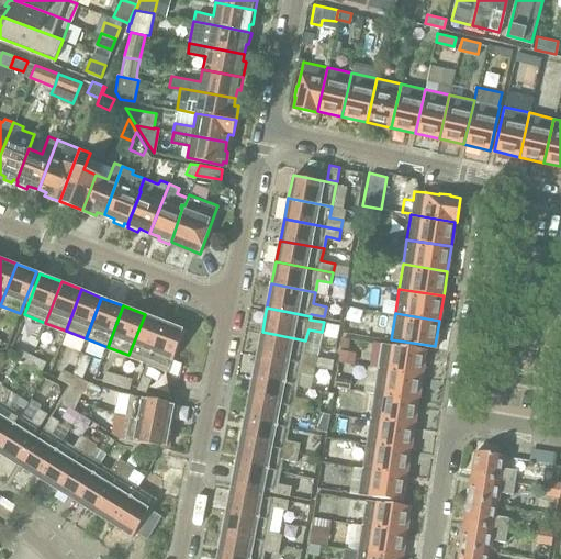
[(145,314),(128,355),(148,362),(165,322),(145,314)]
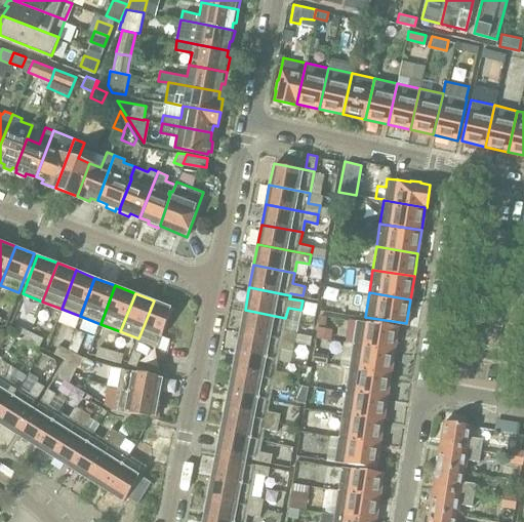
[(154,300),(138,338),(149,343),(157,346),(162,333),(172,308),(154,300)]
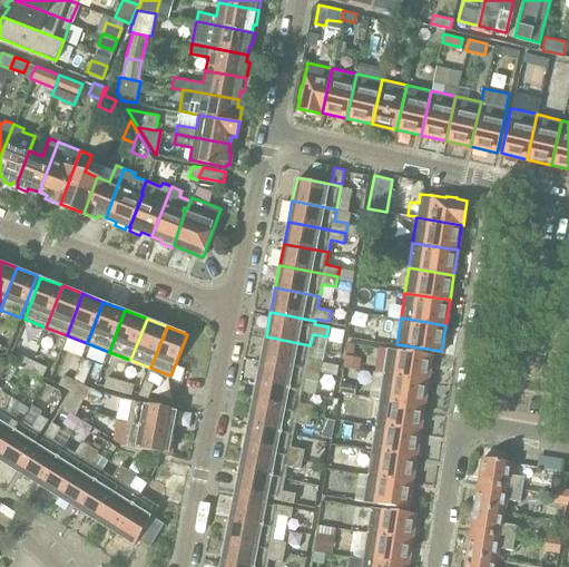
[(266,336),(262,359),(320,370),(322,361),(307,359),(310,345),(266,336)]
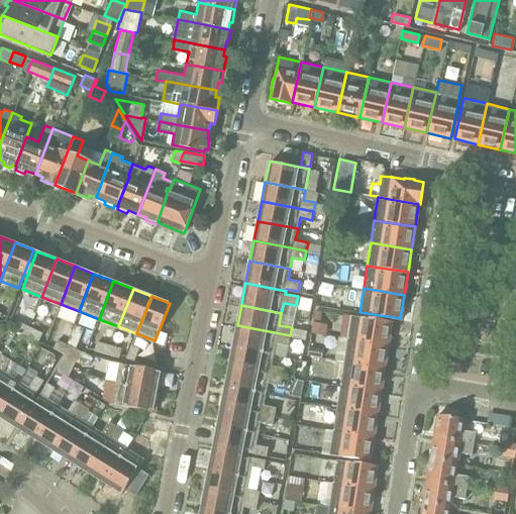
[(333,312),(315,308),(314,316),(322,318),(322,316),(332,318),(333,312)]
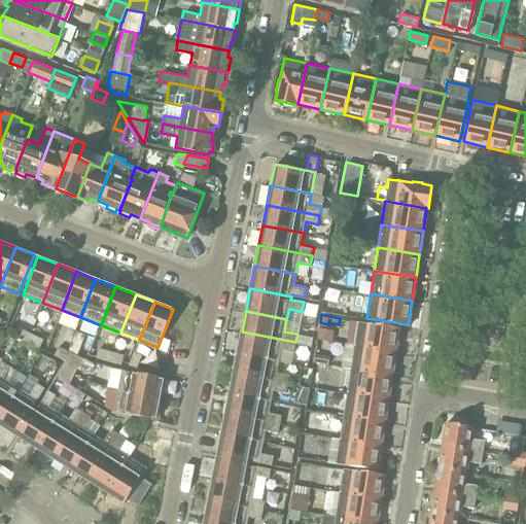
[(358,321),(354,345),(395,351),(399,327),(358,321)]
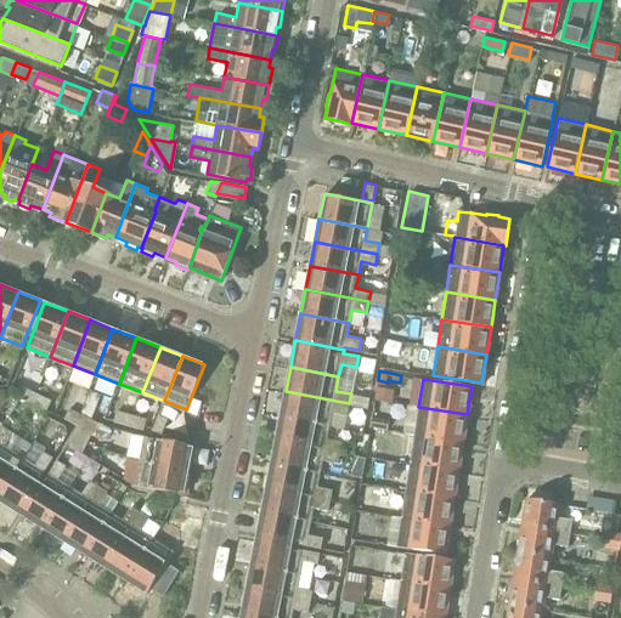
[(18,396),(34,402),(38,392),(23,386),(18,396)]
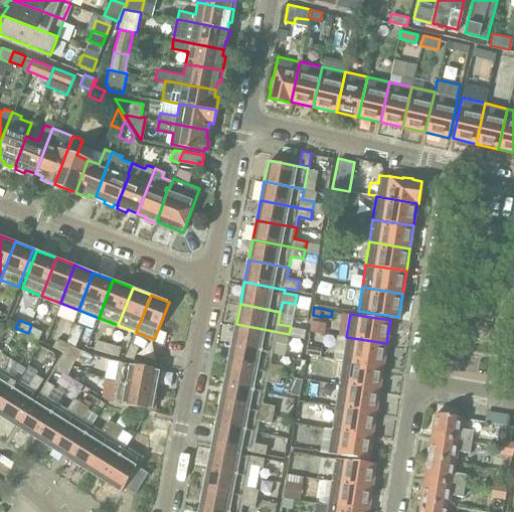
[(233,336),(232,344),(272,352),(274,341),(287,343),(289,336),(289,334),(236,324),(233,336)]
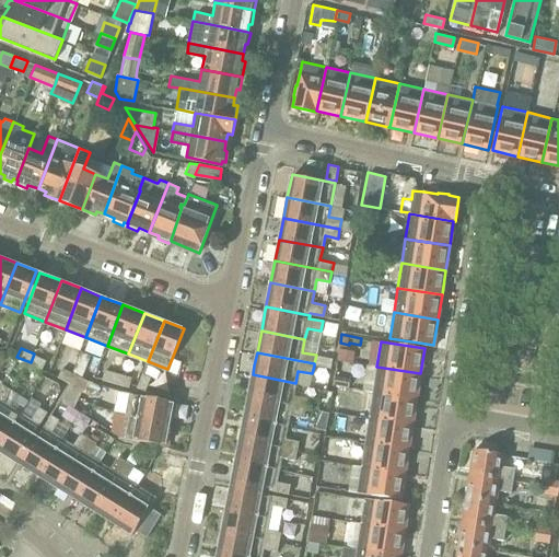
[(34,354),(31,362),(36,366),(43,369),(47,360),(34,354)]
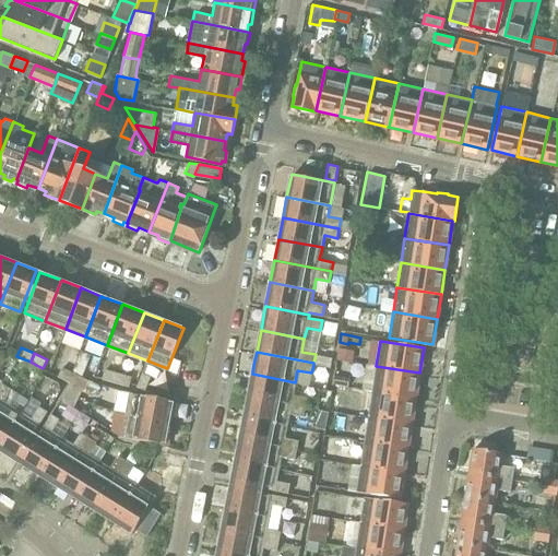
[(69,381),(70,381),(74,373),(63,366),(58,376),(69,381)]
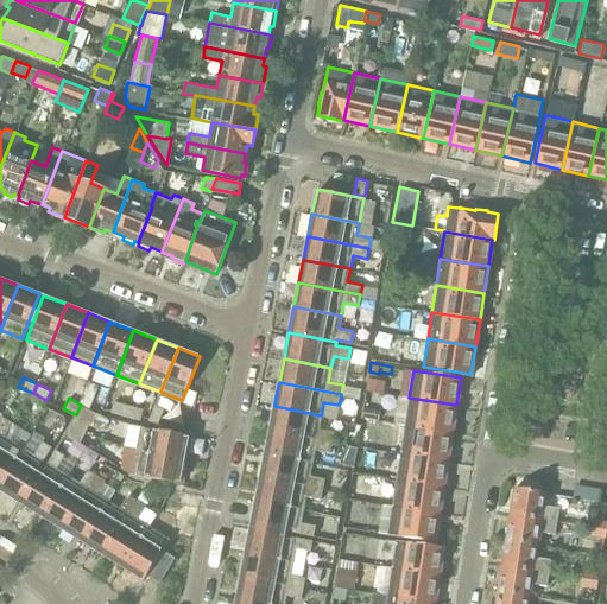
[(409,398),(404,425),(453,432),(456,405),(409,398)]
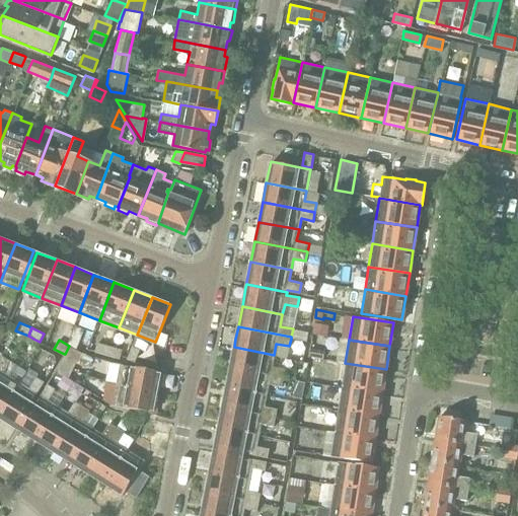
[(107,354),(111,344),(97,341),(95,350),(107,354)]
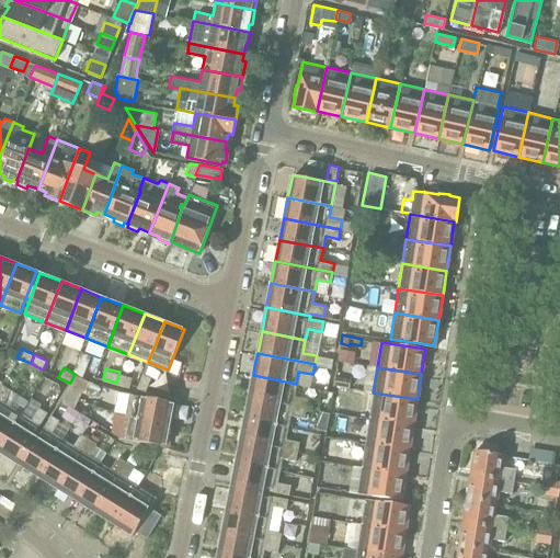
[(120,372),(116,383),(129,386),(133,376),(120,372)]
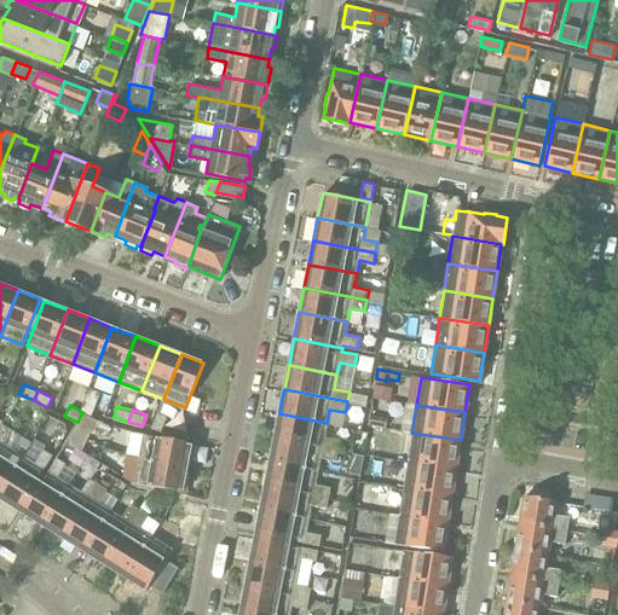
[(162,430),(168,415),(159,411),(152,427),(162,430)]
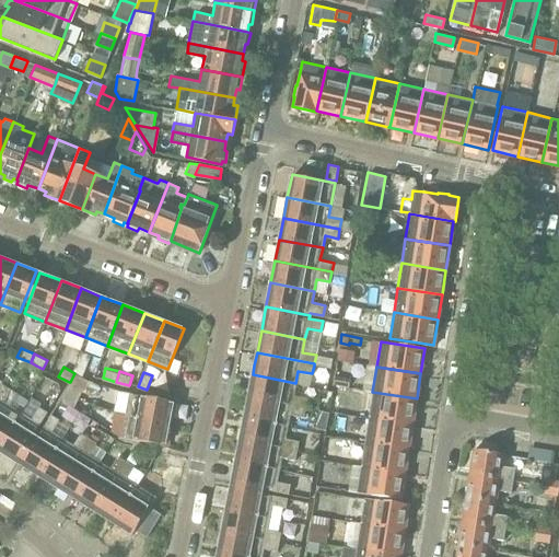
[(86,379),(74,373),(70,382),(82,389),(86,380),(86,379)]
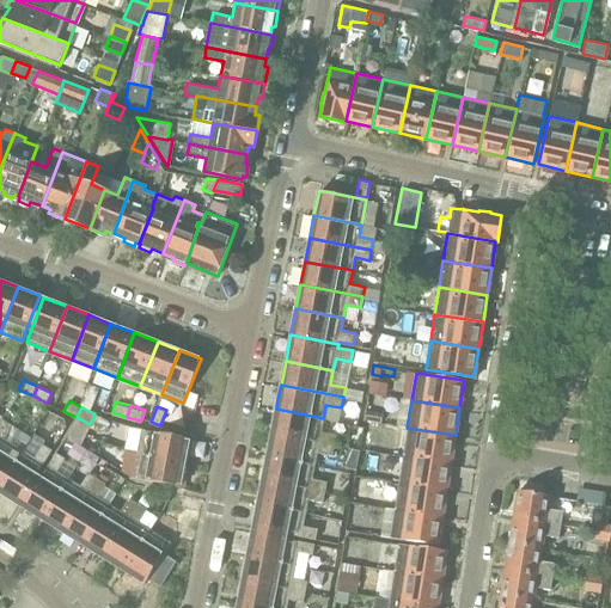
[(276,409),(272,431),(334,444),(336,435),(321,431),(323,418),(276,409)]
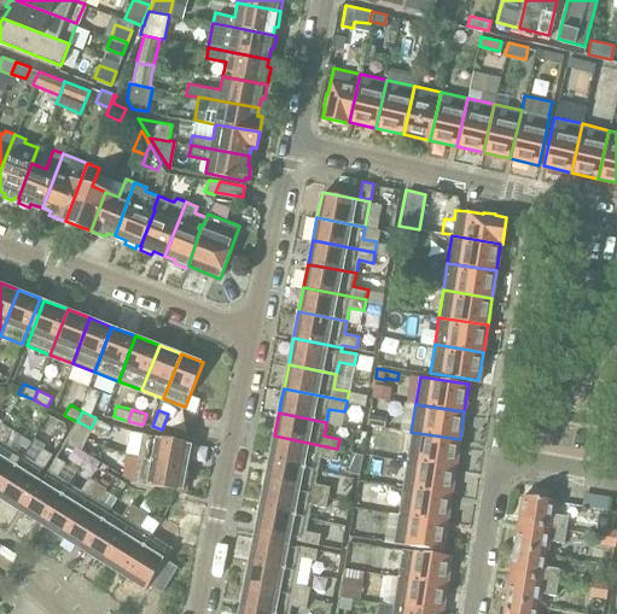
[(370,413),(367,424),(384,426),(385,415),(370,413)]
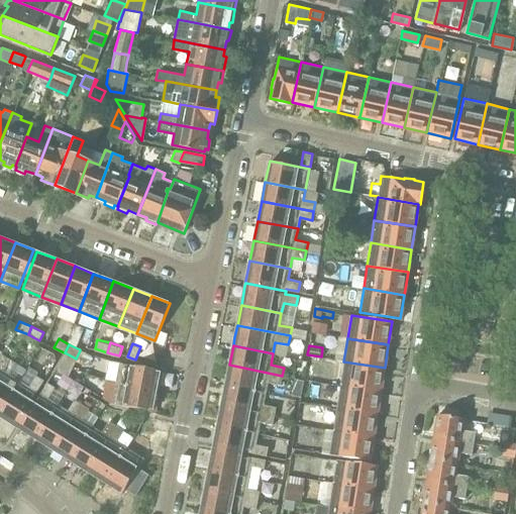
[(76,358),(75,360),(87,366),(91,355),(80,350),(76,358)]
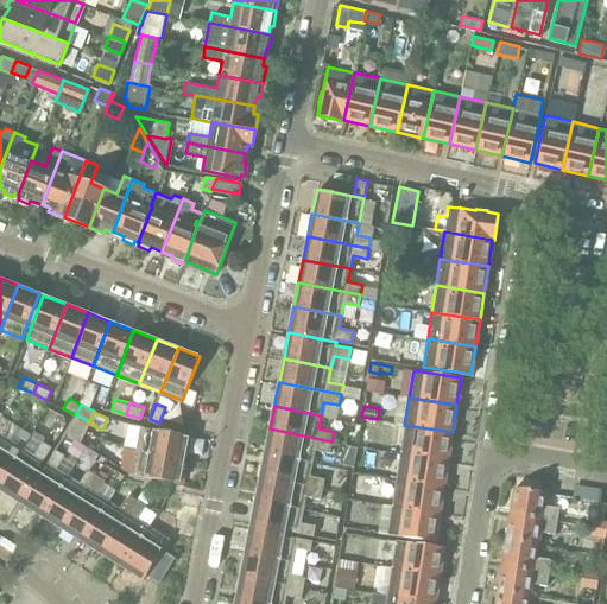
[(0,434),(10,420),(1,414),(0,415),(0,434)]
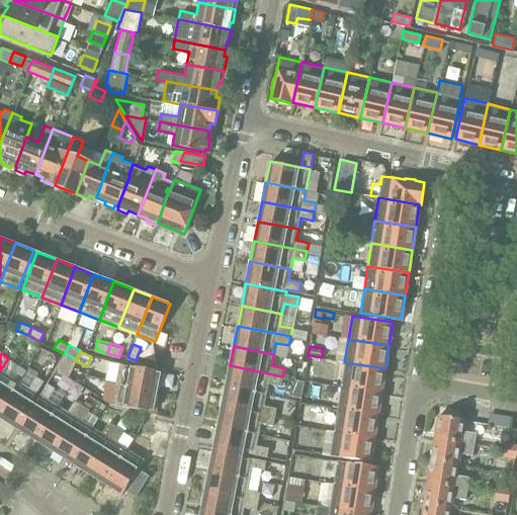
[(65,353),(64,353),(56,368),(68,374),(75,360),(76,359),(65,353)]
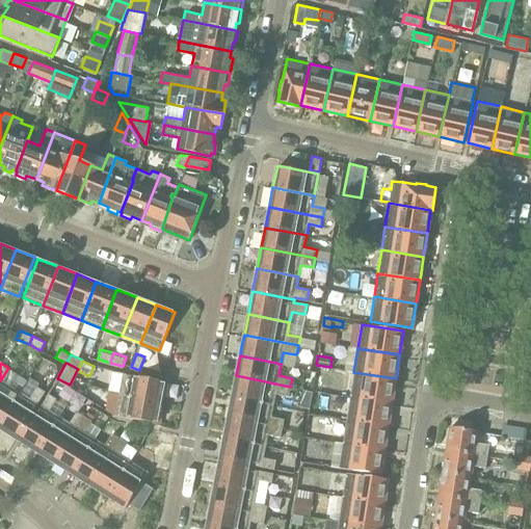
[(8,368),(0,380),(0,420),(20,390),(9,384),(17,372),(8,368)]
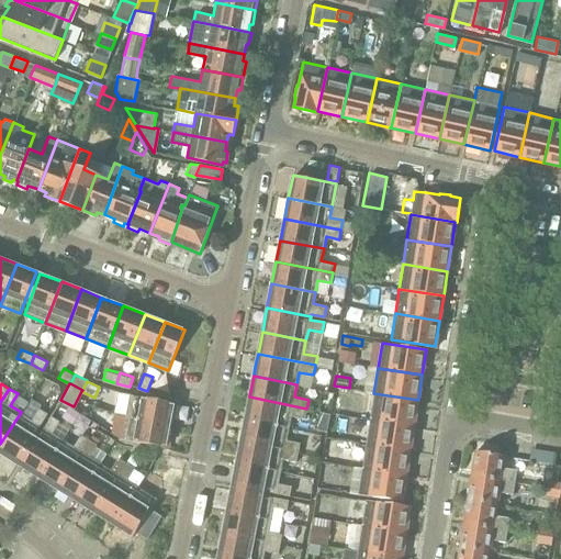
[(119,392),(114,412),(127,415),(127,416),(170,424),(175,402),(132,394),(131,394),(119,392)]
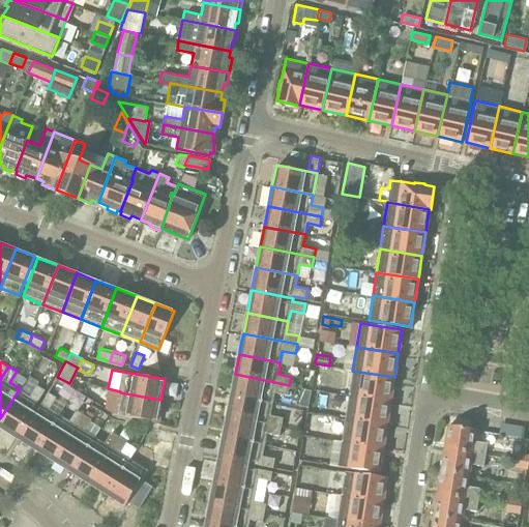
[(352,371),(349,394),(390,401),(394,377),(352,371)]
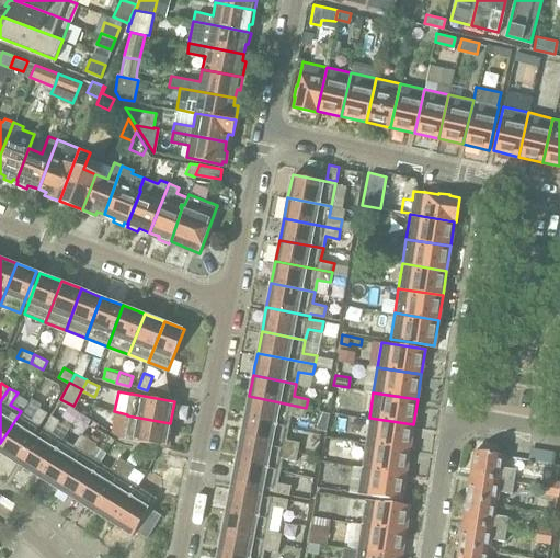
[(249,396),(244,418),(288,426),(290,414),(304,418),(306,408),(249,396)]
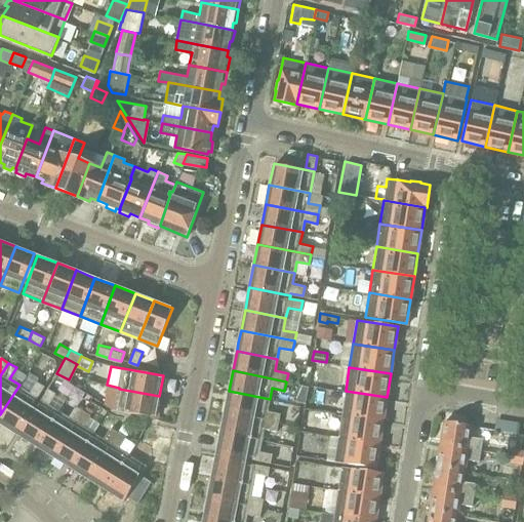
[(19,385),(0,414),(0,422),(15,431),(44,385),(36,379),(30,391),(19,385)]
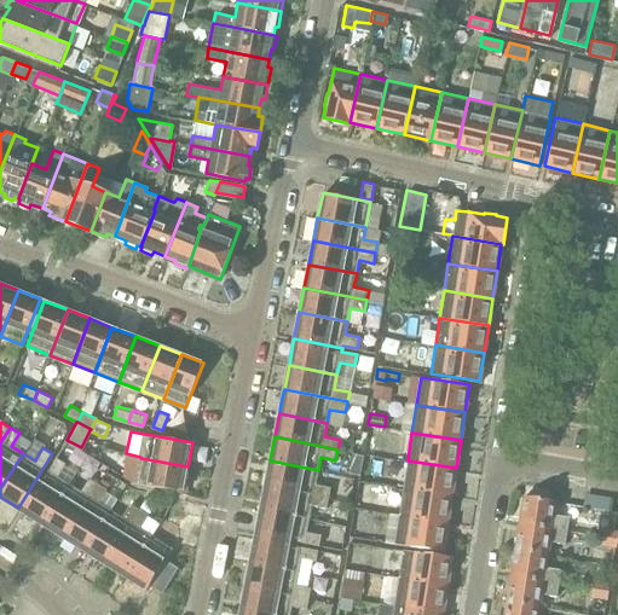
[(127,456),(123,474),(136,481),(183,491),(188,466),(140,458),(139,458),(127,456)]
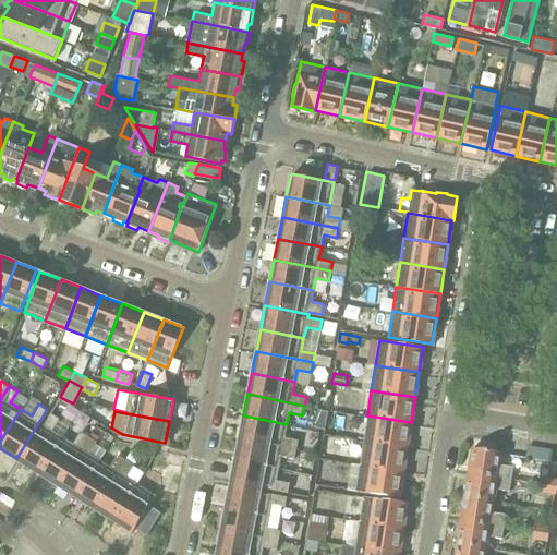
[(50,412),(21,460),(39,472),(62,435),(51,429),(59,417),(50,412)]
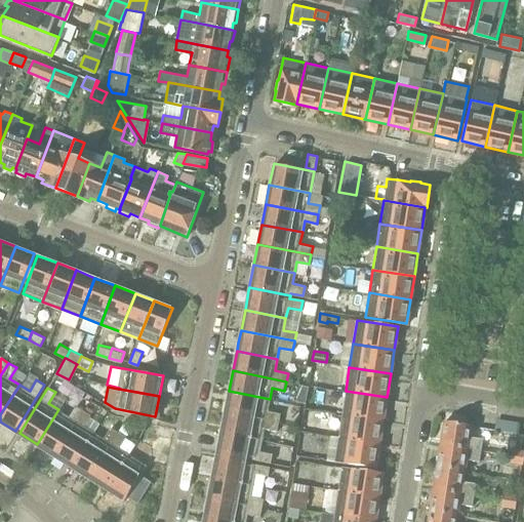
[(229,391),(225,411),(278,422),(280,413),(267,410),(270,399),(229,391)]
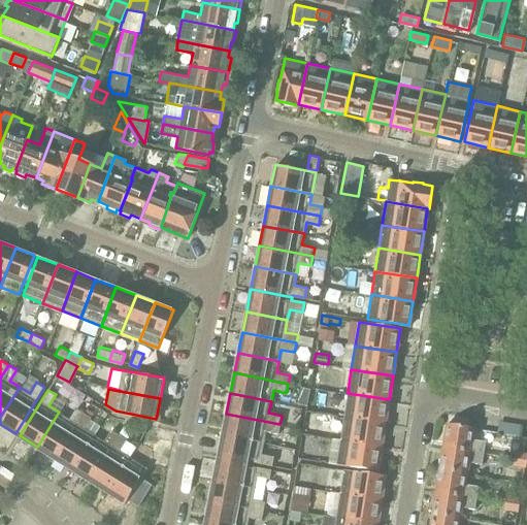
[(348,393),(343,416),(386,422),(389,399),(348,393)]
